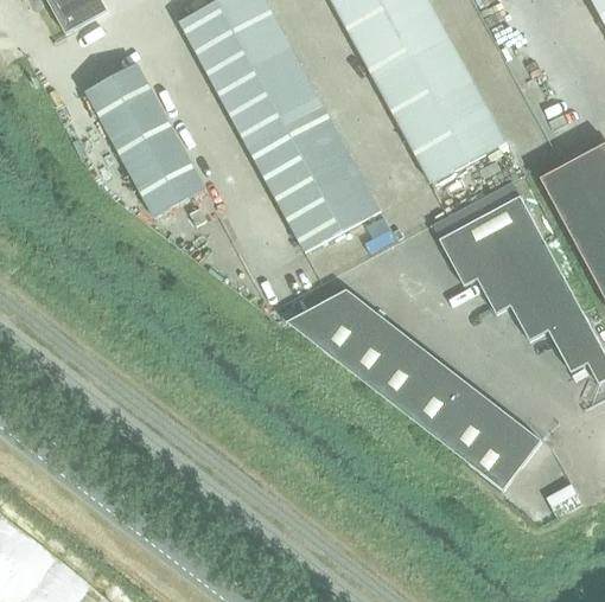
[(46,0),(65,32),(108,8),(103,0),(46,0)]
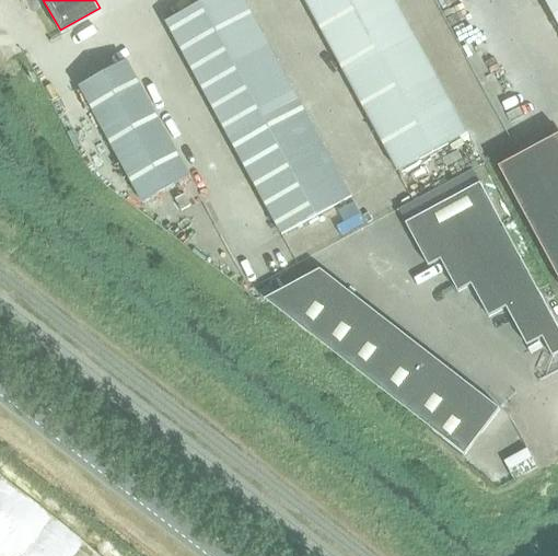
[(198,0),(164,19),(174,38),(209,19),(198,0)]
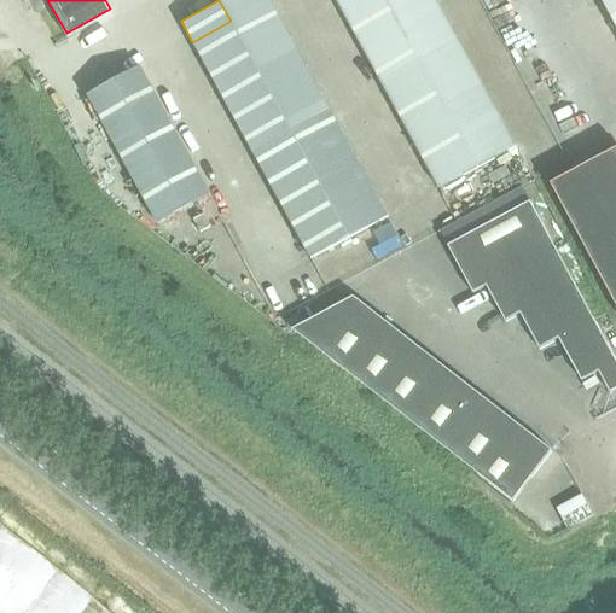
[(231,21),(243,42),(282,22),(269,0),(219,0),(231,21)]
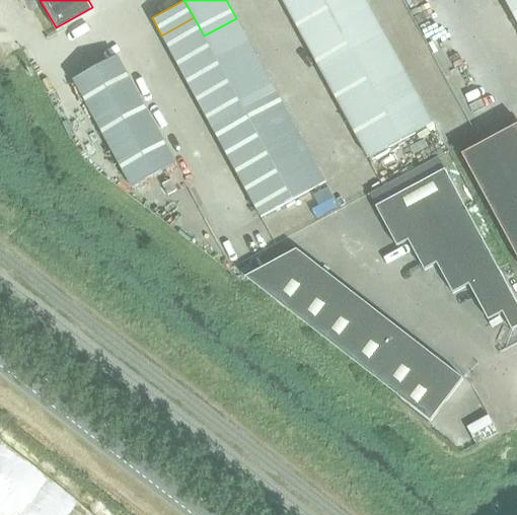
[(282,0),(299,31),(334,13),(325,0),(282,0)]
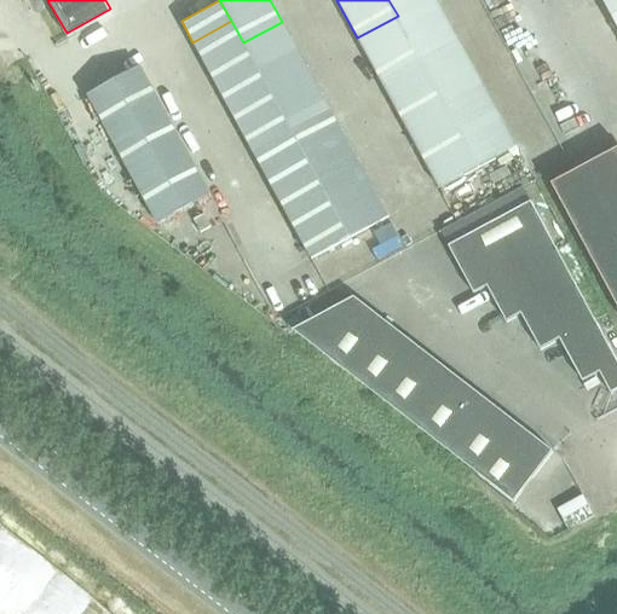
[(388,0),(398,16),(426,0),(388,0)]
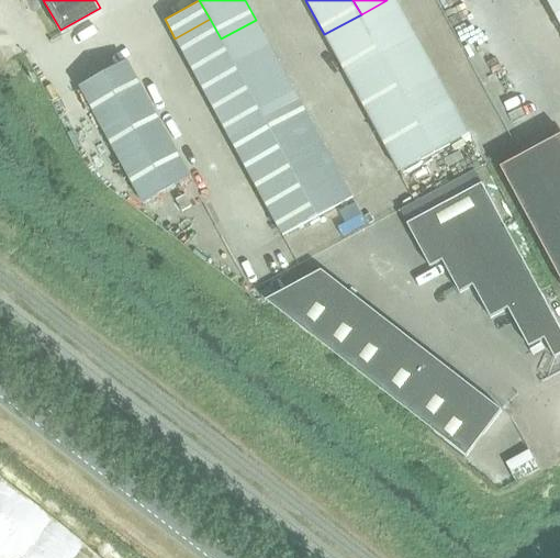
[(361,14),(371,33),(405,15),(396,0),(387,0),(361,14)]
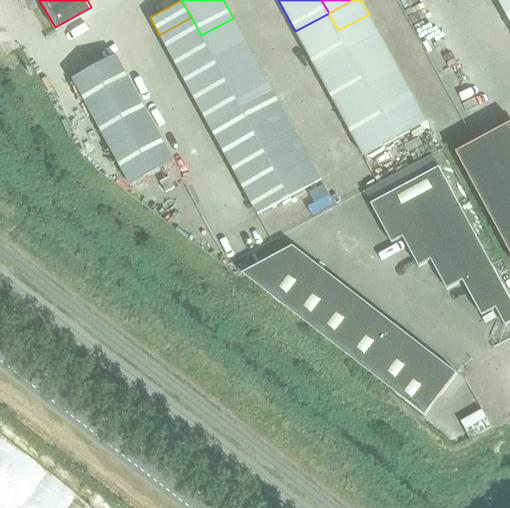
[(497,0),(509,23),(509,0),(497,0)]
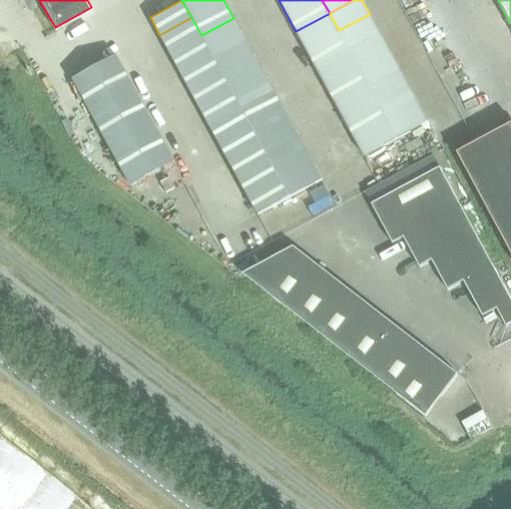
[(330,13),(296,31),(315,66),(349,48),(339,30),(330,13)]
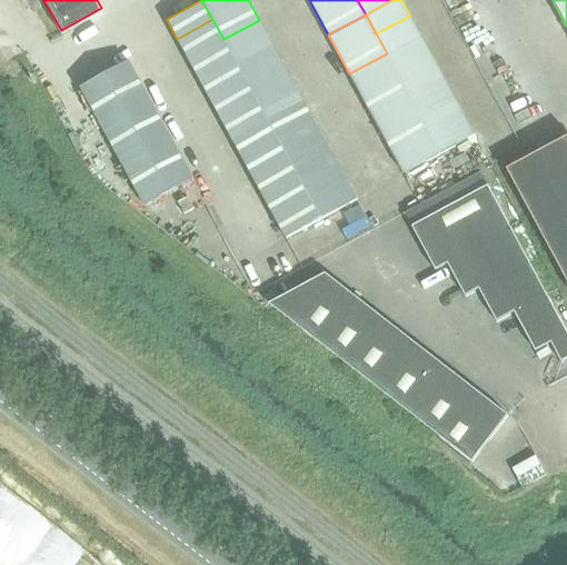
[(387,53),(420,35),(410,16),(376,33),(387,53)]
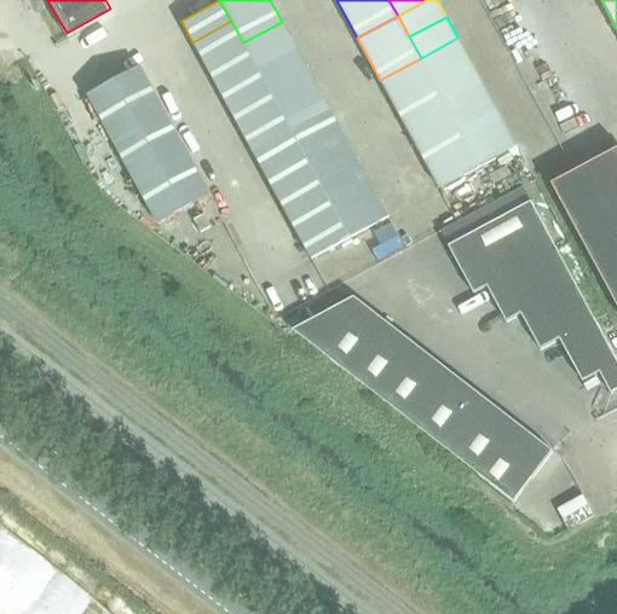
[(205,64),(243,42),(231,21),(192,42),(205,64)]
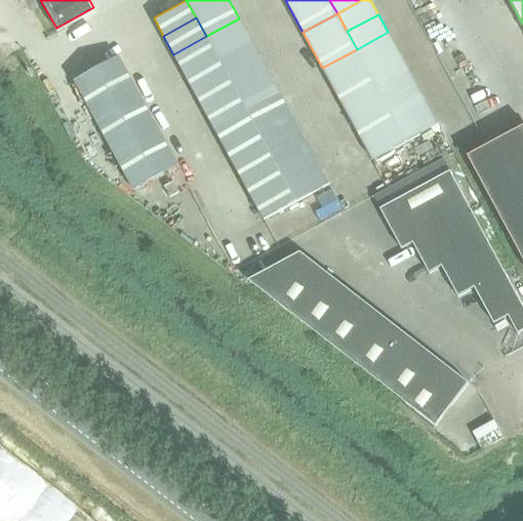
[(212,48),(245,30),(239,18),(206,36),(212,48)]
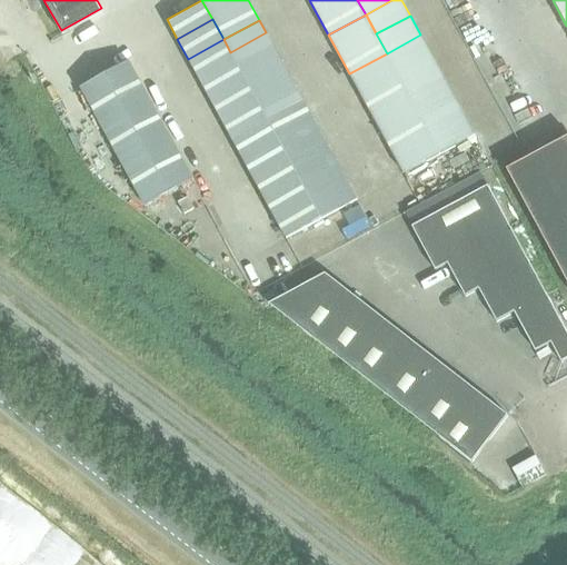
[(238,66),(274,46),(266,32),(230,52),(234,59),(238,66)]
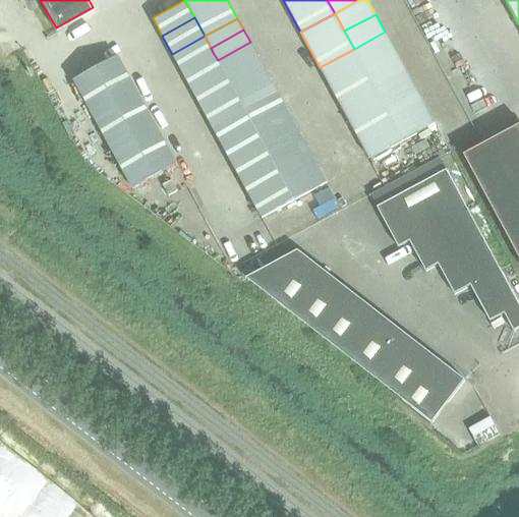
[(354,49),(363,66),(395,50),(385,32),(354,49)]
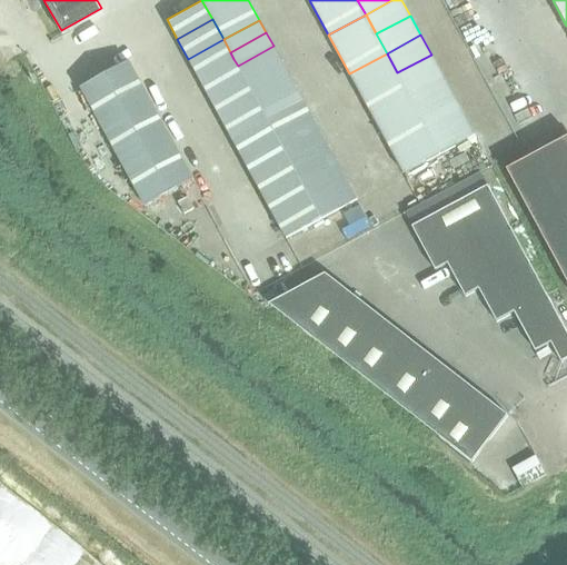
[(230,52),(224,39),(188,59),(199,78),(234,59),(230,52)]
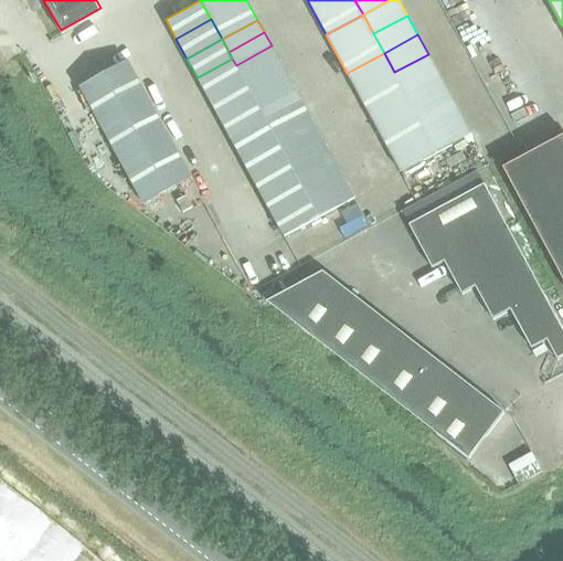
[(278,59),(272,45),(236,65),(243,77),(278,59)]
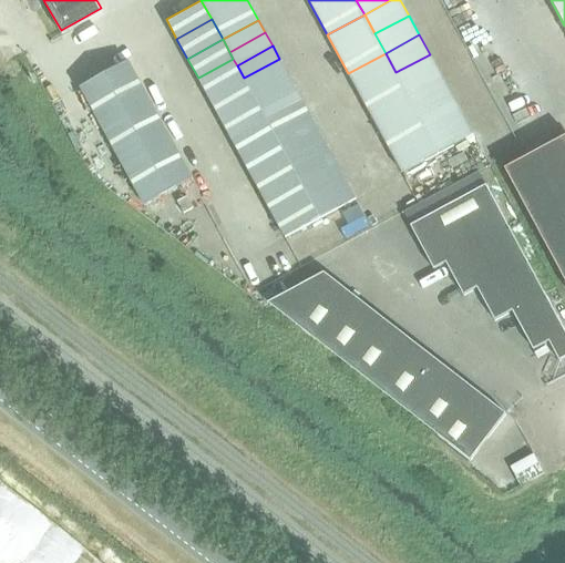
[(386,53),(348,73),(369,112),(407,92),(396,72),(386,53)]
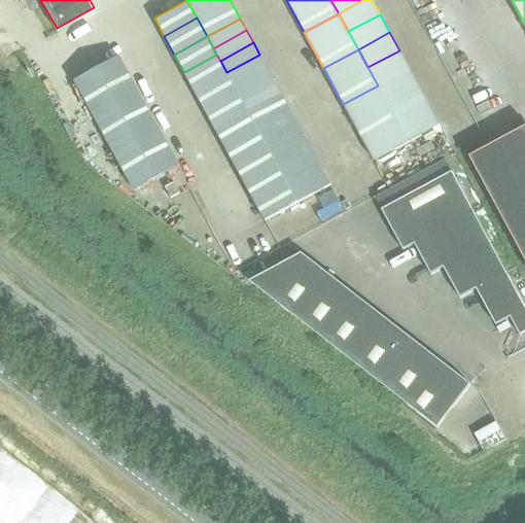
[(368,67),(378,85),(409,69),(399,50),(368,67)]
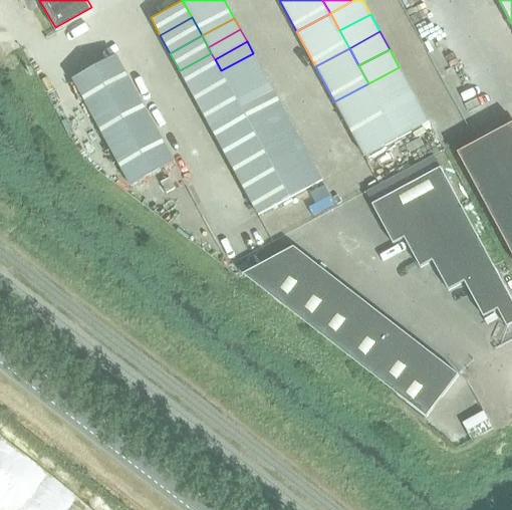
[(173,159),(114,52),(71,76),(130,183),(173,159)]
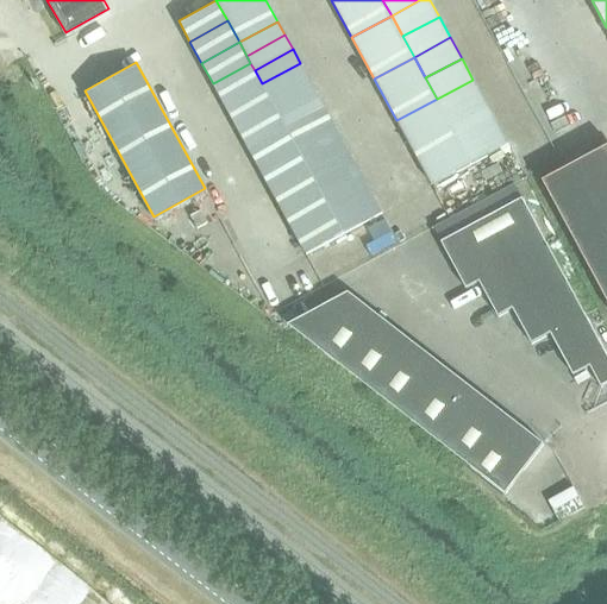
[(224,104),(262,83),(255,70),(250,63),(213,83),(224,104)]
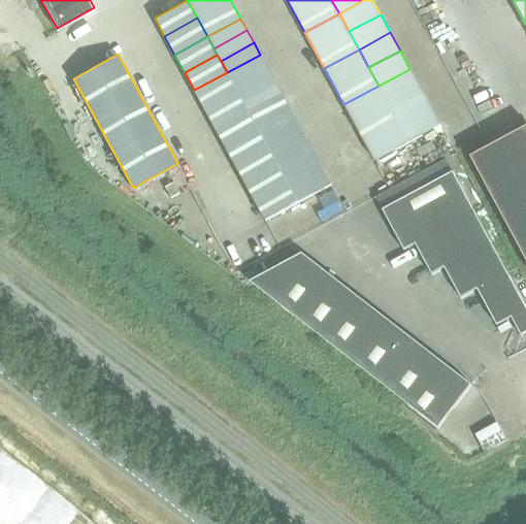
[(227,72),(233,85),(266,67),(260,55),(227,72)]
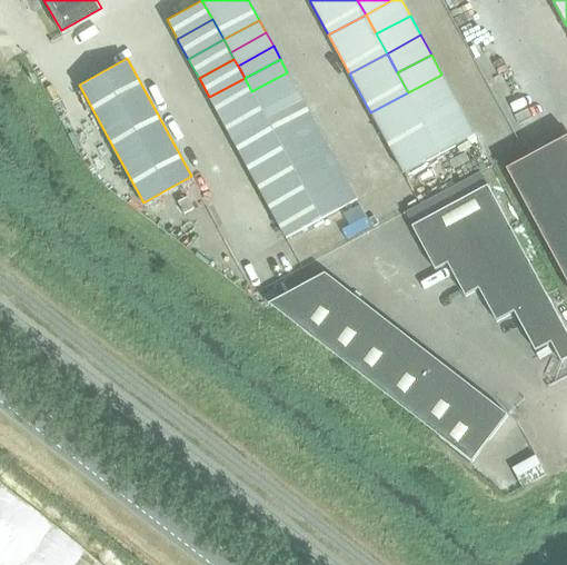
[(251,91),(256,98),(259,105),(295,85),(287,72),(251,91)]
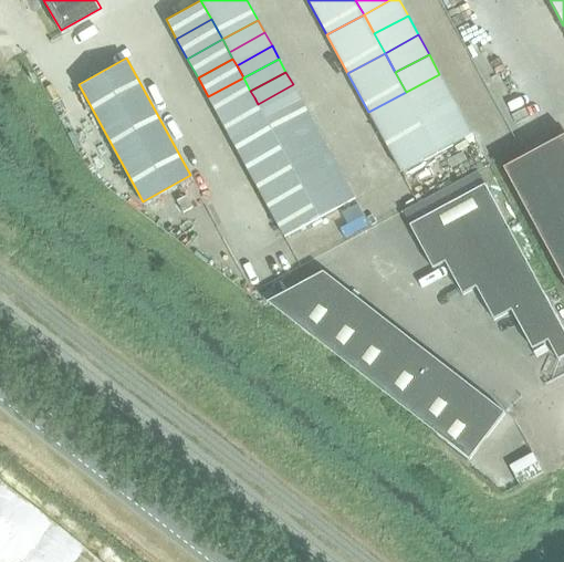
[(439,74),(406,92),(416,112),(450,93),(439,74)]
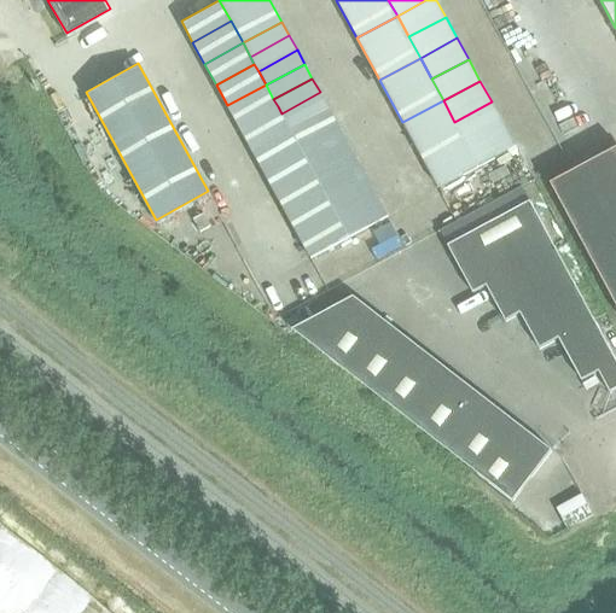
[(278,106),(273,99),(266,85),(227,105),(239,127),(278,106)]
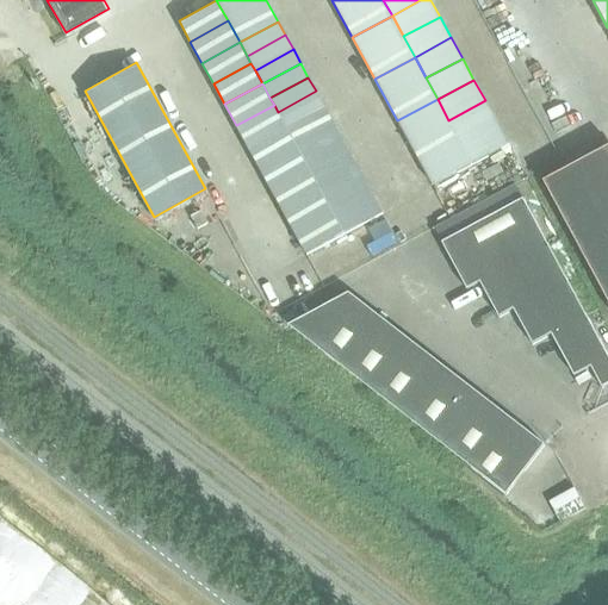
[(278,112),(285,125),(323,105),(316,91),(278,112)]
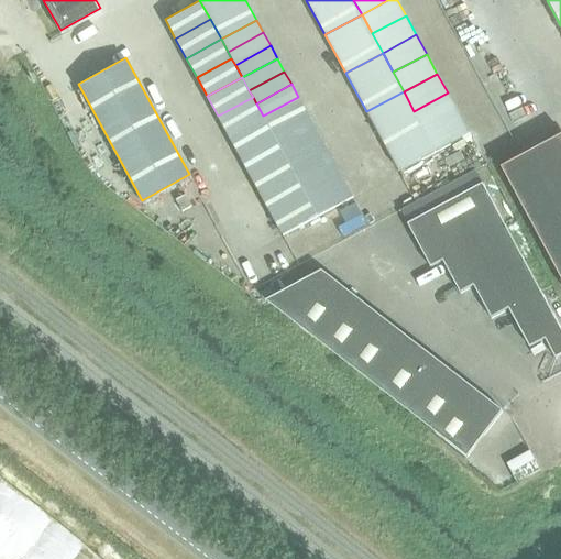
[(414,111),(404,91),(366,111),(397,168),(435,149),(425,130),(414,111)]
